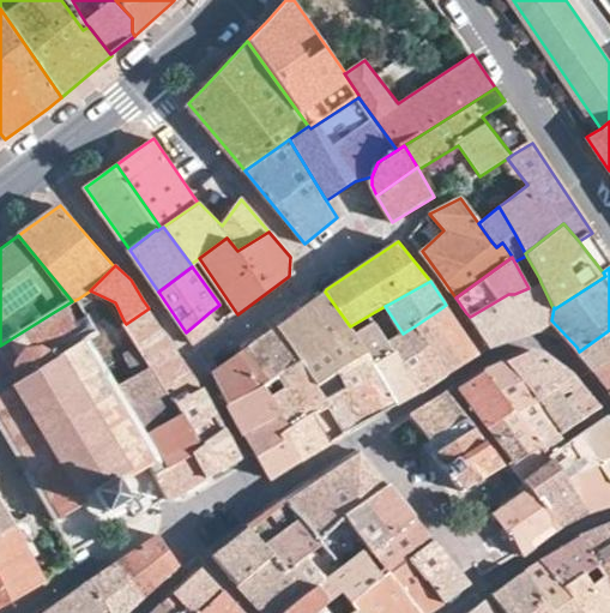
[(551,320),(554,307),(553,307),(541,282),(529,288),(514,294),(508,294),(537,330),(551,320)]
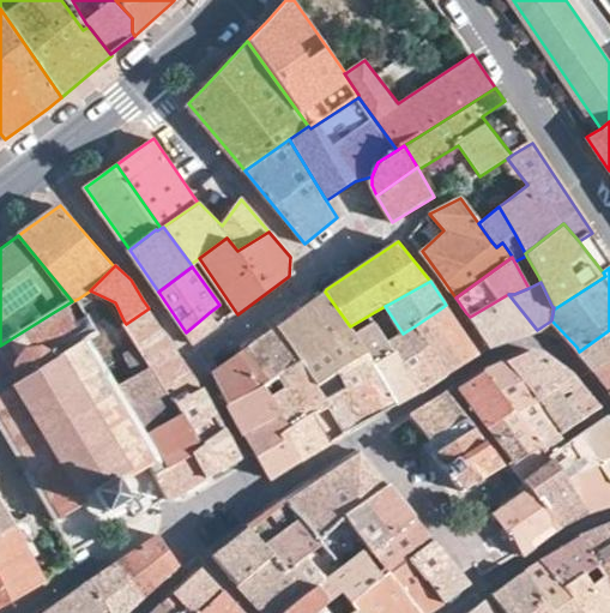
[(340,380),(373,361),(355,334),(352,330),(350,326),(325,292),(278,326),(301,360),(300,361),(313,380),(316,386),(336,373),(340,380)]
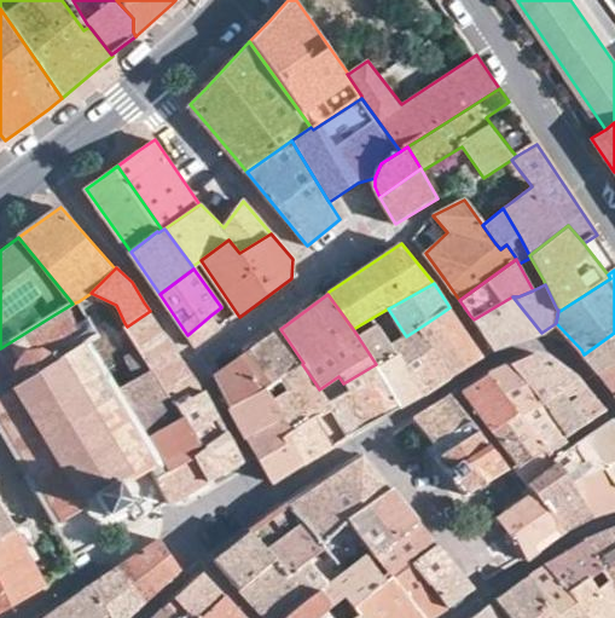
[(541,333),(512,296),(474,319),(494,348),(540,333),(541,333)]
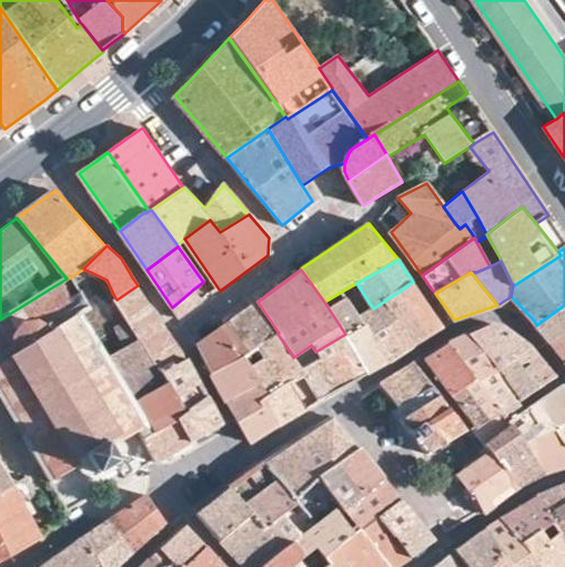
[(50,289),(0,320),(0,395),(22,433),(43,469),(52,483),(78,464),(81,468),(84,469),(88,469),(93,466),(98,472),(120,459),(119,457),(121,456),(124,454),(127,448),(125,444),(121,439),(139,431),(144,441),(163,429),(153,411),(144,414),(127,384),(110,356),(84,315),(92,309),(72,276),(67,279),(50,289)]
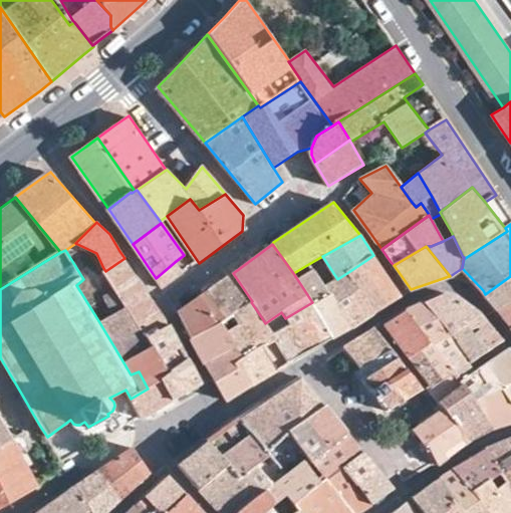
[(366,260),(393,300),(402,294),(374,257),(373,255),(366,260)]
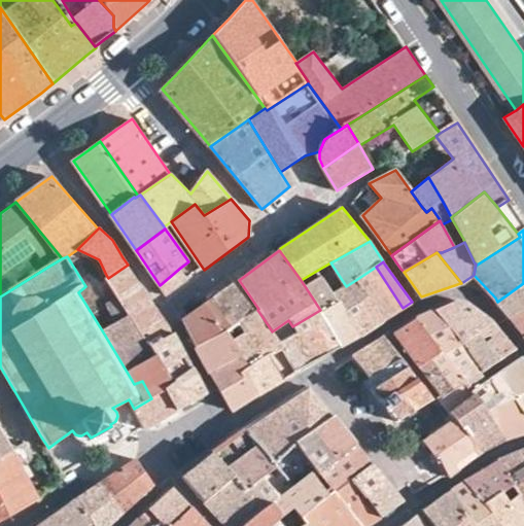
[(322,276),(335,293),(346,286),(330,263),(318,270),(322,276)]
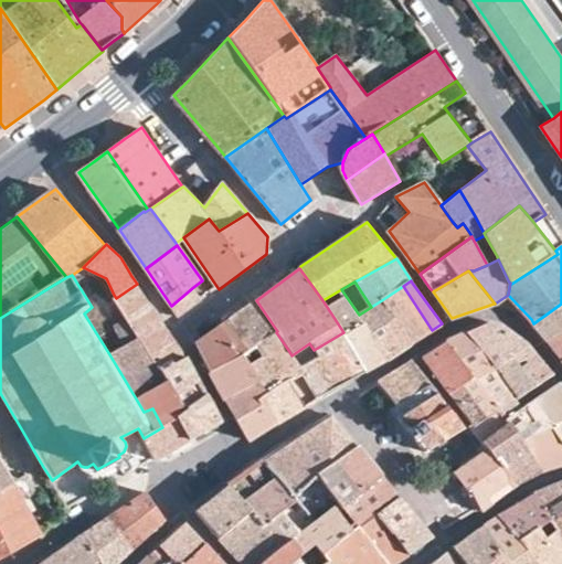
[(146,298),(137,284),(116,298),(127,317),(139,336),(139,337),(144,343),(162,368),(163,369),(188,357),(186,354),(146,298)]
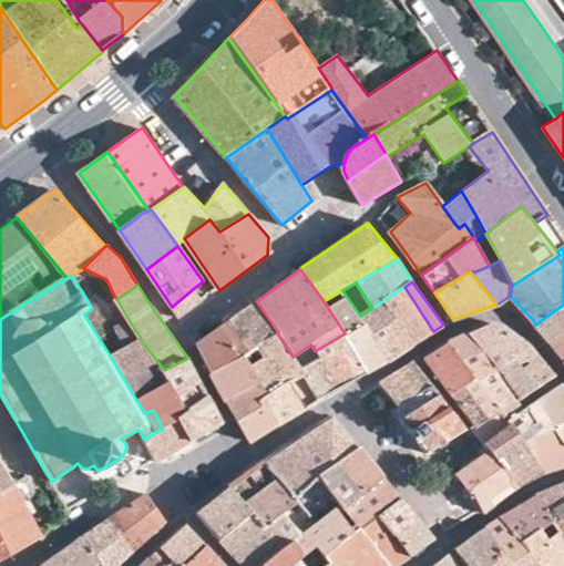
[(385,300),(413,343),(433,331),(404,287),(385,300)]
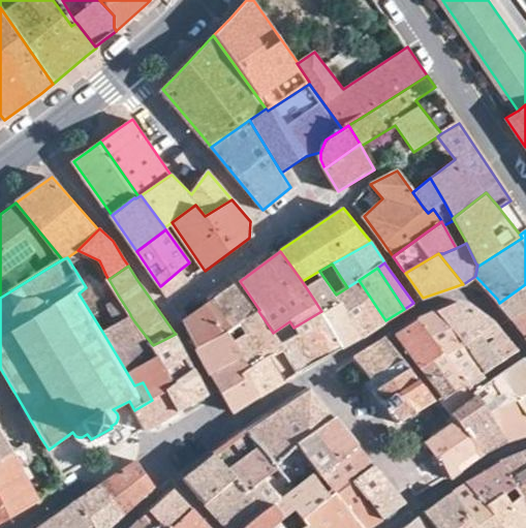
[(168,297),(190,281),(181,269),(160,286),(168,297)]
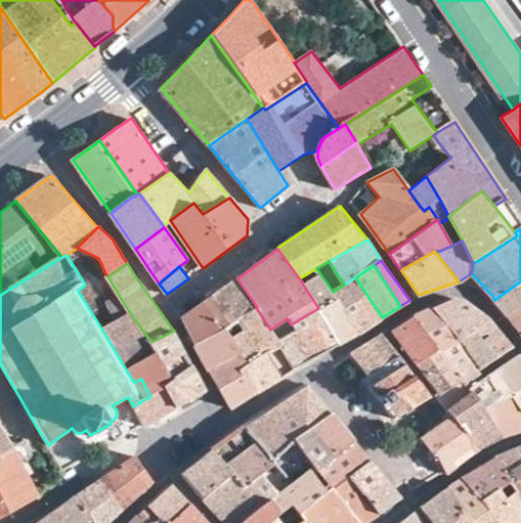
[(303,285),(320,274),(316,268),(299,278),(301,281),(303,285)]
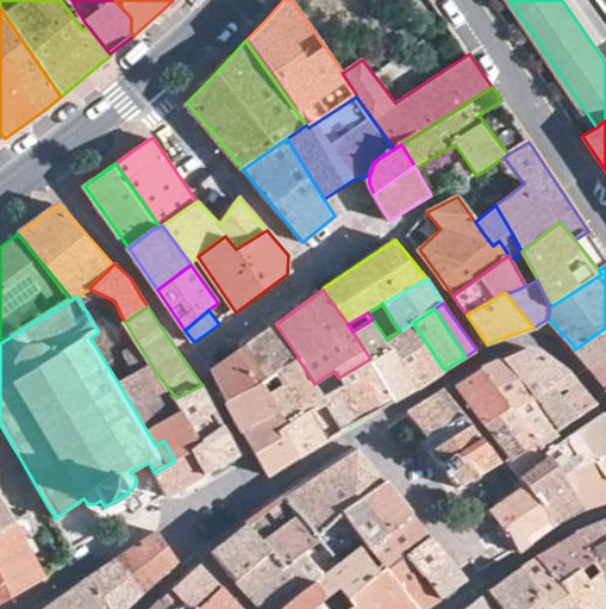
[(417,389),(418,387),(399,359),(387,340),(373,319),(353,331),(370,359),(372,361),(370,364),(395,401),(417,389)]
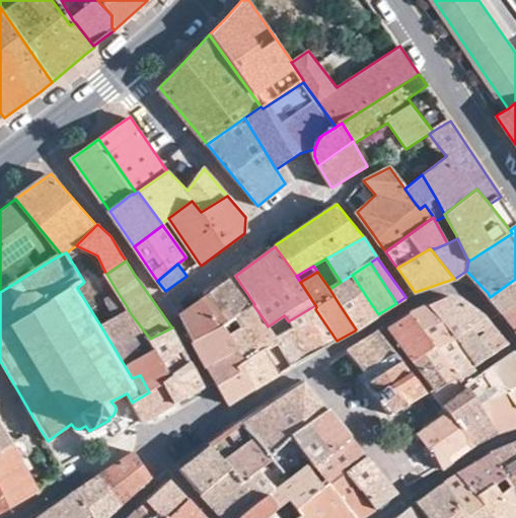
[(378,314),(352,275),(341,282),(329,289),(340,305),(356,329),(378,314)]
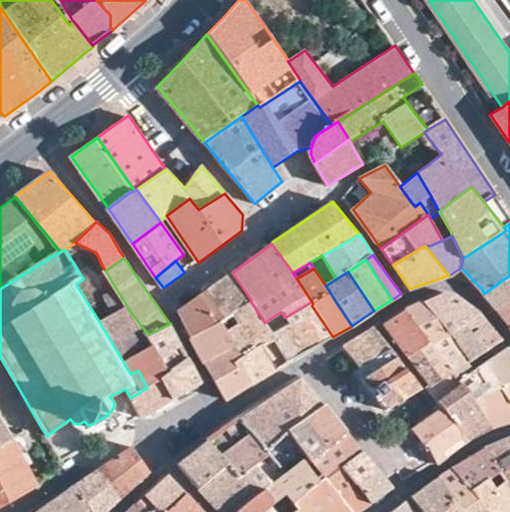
[(251,301),(232,273),(228,276),(179,312),(191,337),(207,329),(220,321),(232,313),(235,312),(250,302),(251,301)]
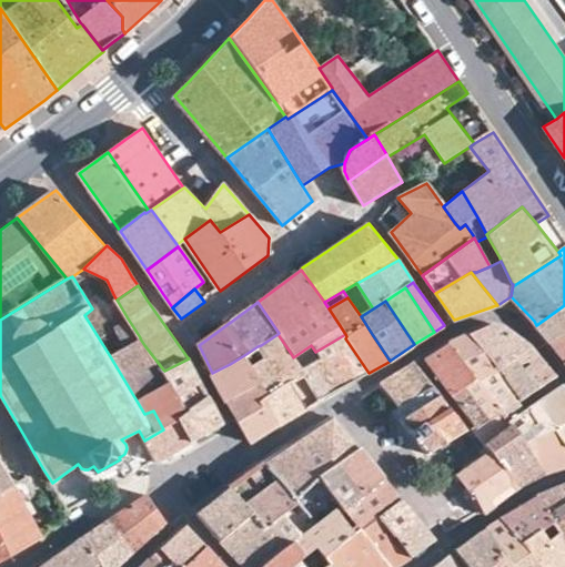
[(564,305),(536,325),(552,344),(564,334),(564,305)]
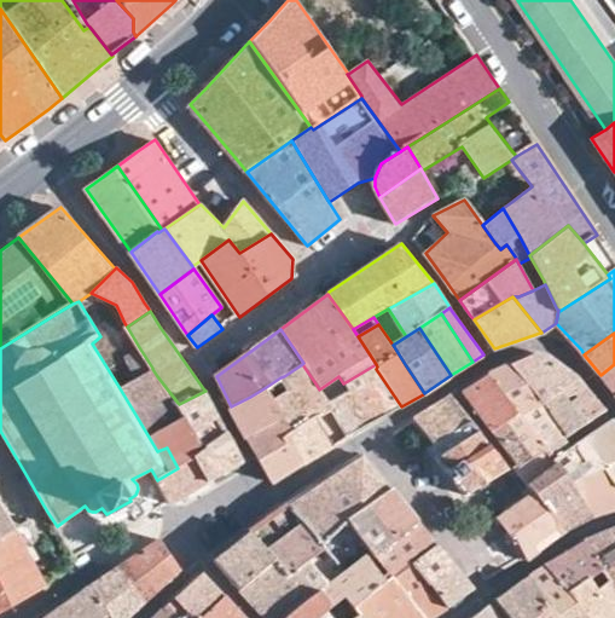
[(123,356),(138,379),(152,369),(152,368),(139,347),(123,356)]
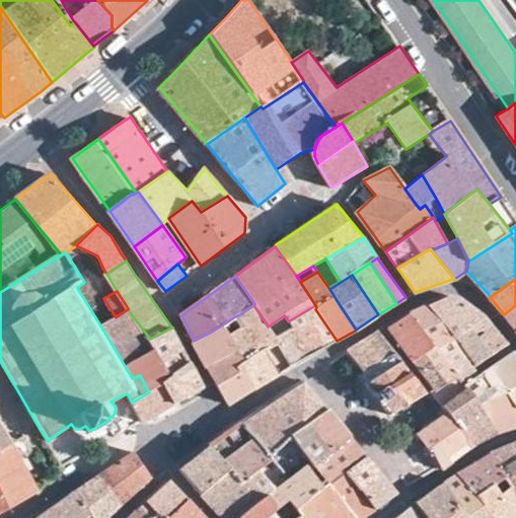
[(470,327),(484,316),(461,299),(448,297),(429,305),(451,333),(453,337),(470,327)]
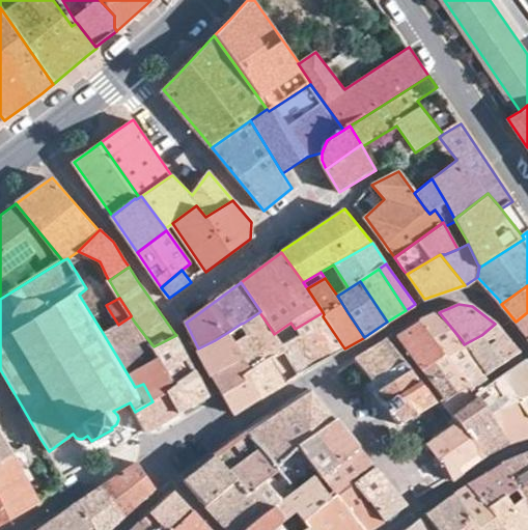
[(296,374),(301,372),(286,350),(274,334),(271,329),(259,312),(244,323),(241,324),(247,334),(235,342),(252,368),(245,373),(260,397),(296,374)]
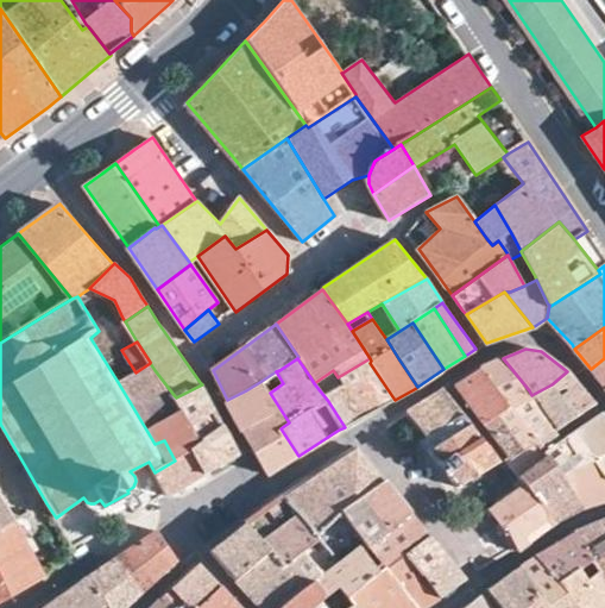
[(345,427),(395,400),(370,363),(371,361),(370,358),(338,377),(333,370),(314,383),(328,401),(345,427)]
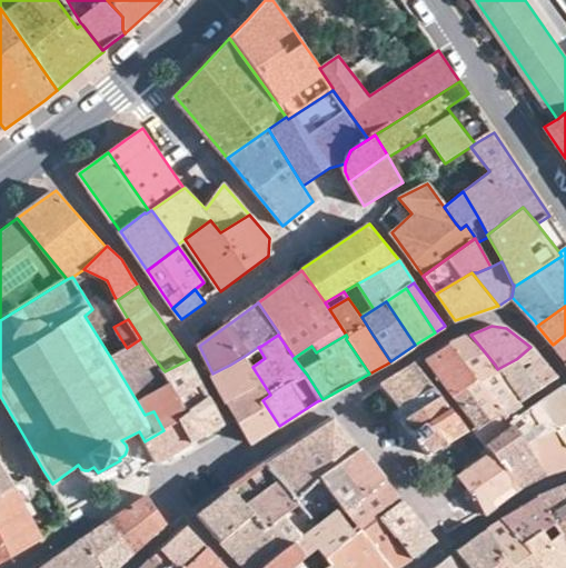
[(505,412),(520,401),(497,369),(495,365),(470,335),(453,342),(449,345),(479,378),(479,377),(505,412)]
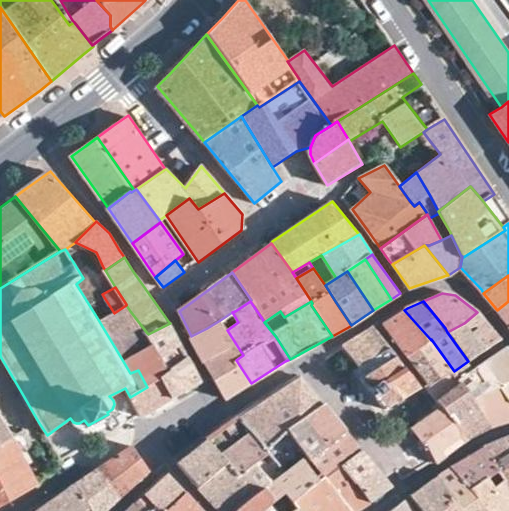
[(508,301),(497,310),(508,324),(508,301)]
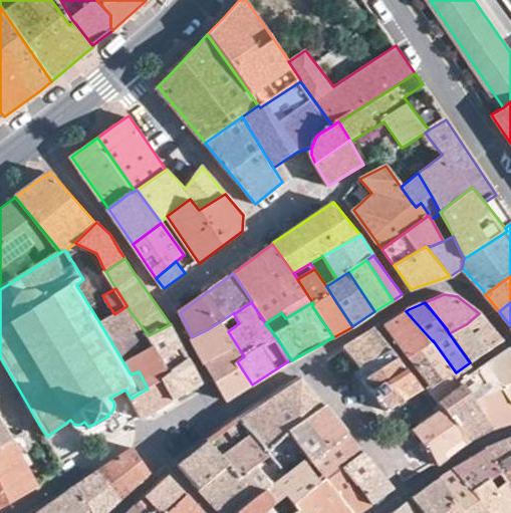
[(114,314),(99,322),(114,347),(131,374),(139,371),(148,389),(131,399),(141,418),(173,400),(160,378),(171,371),(149,335),(148,334),(131,312),(126,306),(114,314)]
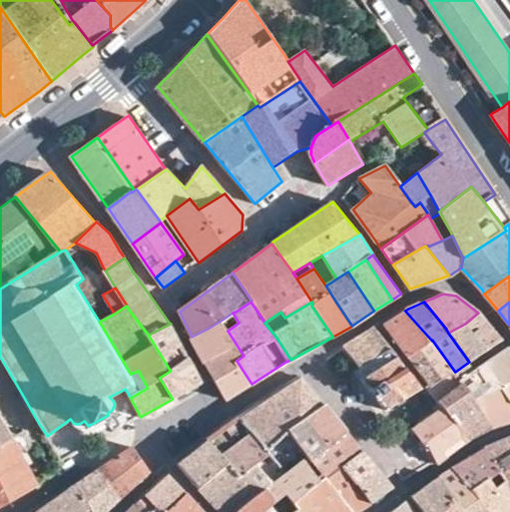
[(409,356),(432,341),(405,311),(385,323),(409,354),(409,356)]
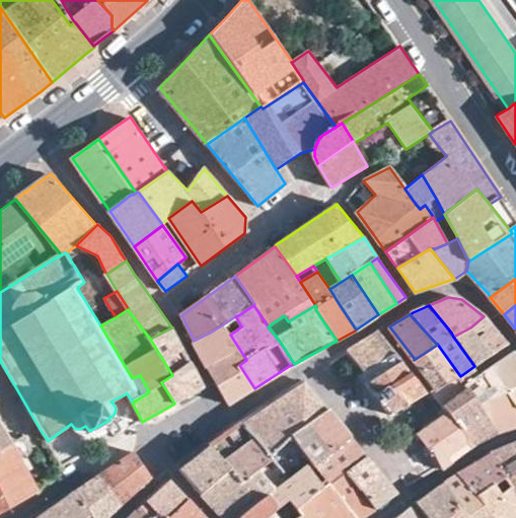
[(223,324),(230,335),(241,326),(235,316),(223,324)]
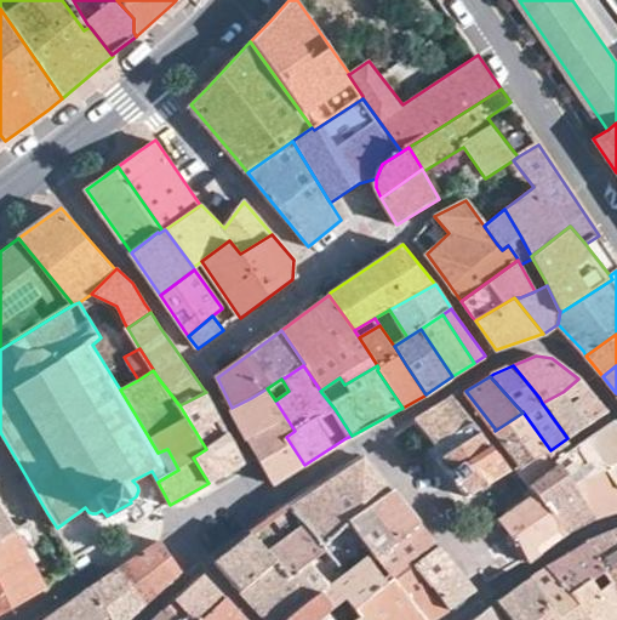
[(542,403),(567,438),(607,413),(580,380),(578,379),(563,392),(542,403)]
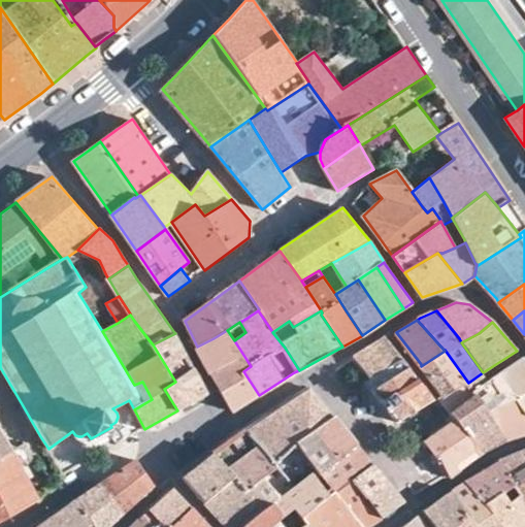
[(235,409),(259,395),(243,371),(251,366),(234,340),(227,330),(214,338),(197,347),(197,348),(235,409)]
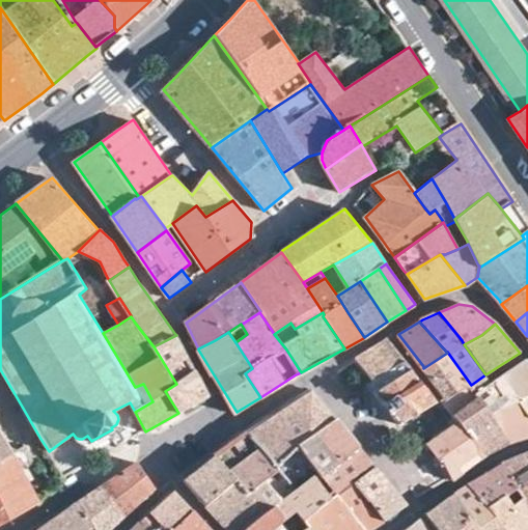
[(209,395),(176,335),(154,346),(176,384),(165,391),(178,413),(209,395)]
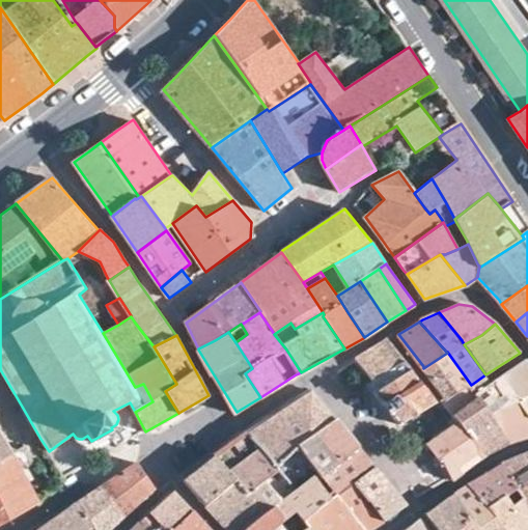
[(358,359),(374,381),(406,361),(389,340),(358,359)]
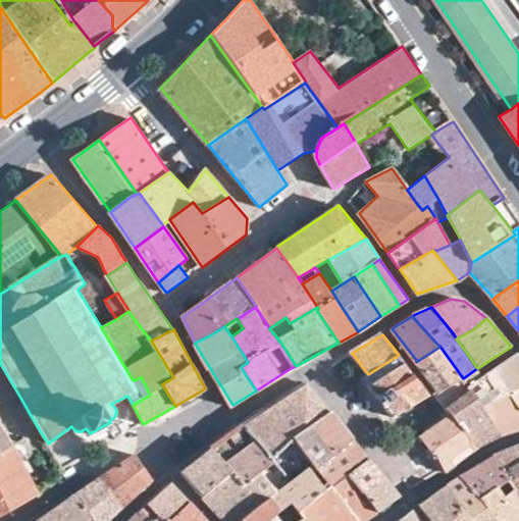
[(440,394),(463,378),(439,346),(439,347),(416,362),(437,391),(440,394)]
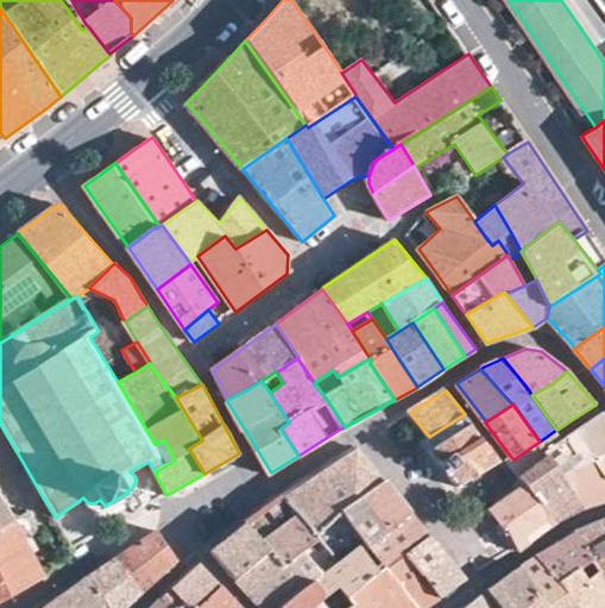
[(597,458),(604,455),(604,414),(603,412),(577,428),(597,458)]
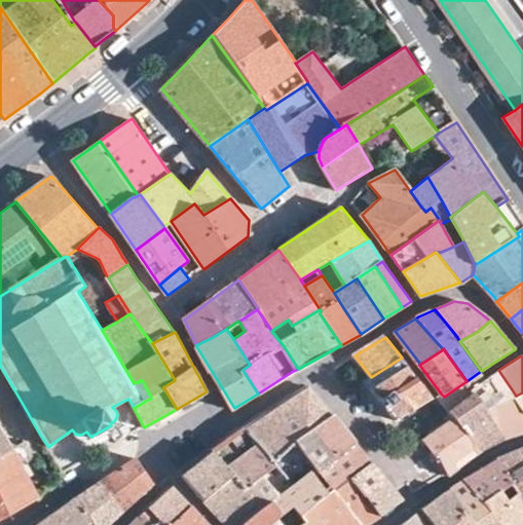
[(400,419),(409,413),(433,399),(402,358),(371,377),(377,385),(374,387),(384,401),(400,419)]
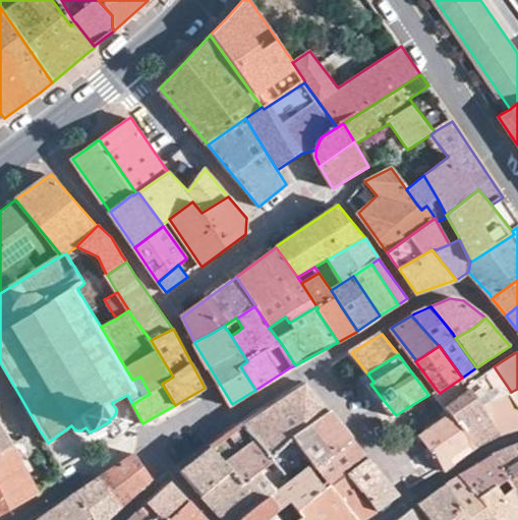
[(0,420),(14,447),(40,430),(20,397),(0,362),(0,420)]
